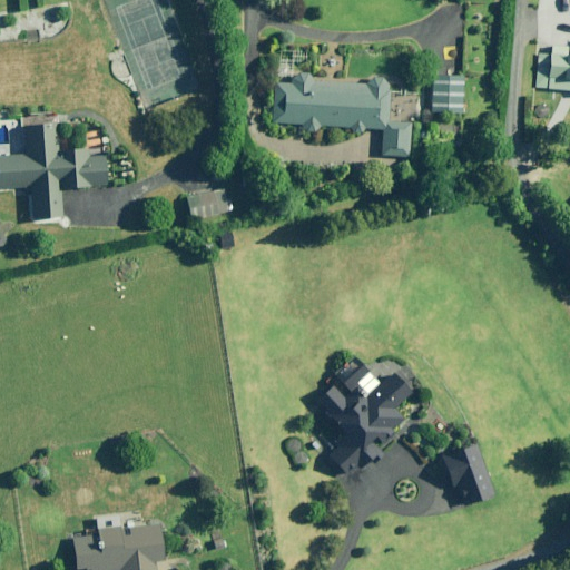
[(311,75),(293,74),(293,62),(311,64),(311,50),(276,49),(273,125),(382,129),(381,155),(409,156),(410,121),(386,120),(389,80),(369,79),(369,84),(310,81),(311,75)]
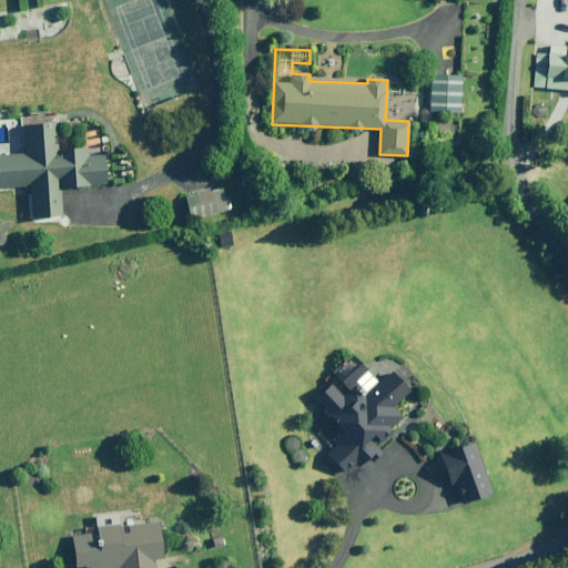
[(567,54),(536,53),(535,75),(547,75),(546,88),(561,89),(561,79),(567,79),(567,54)]
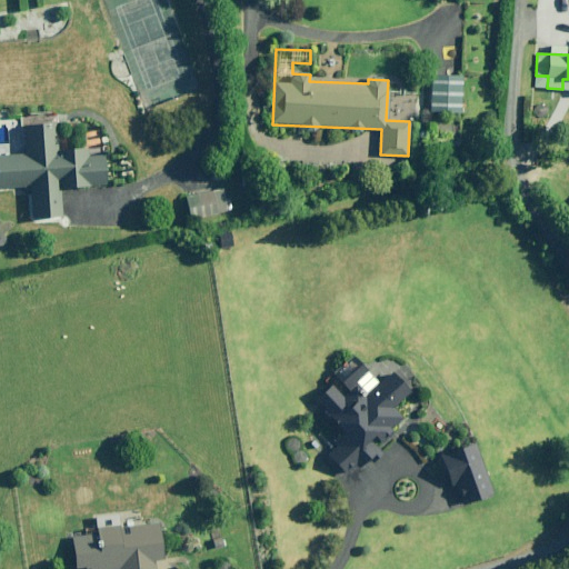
[(463,75),(432,73),(430,111),(461,113),(463,75)]
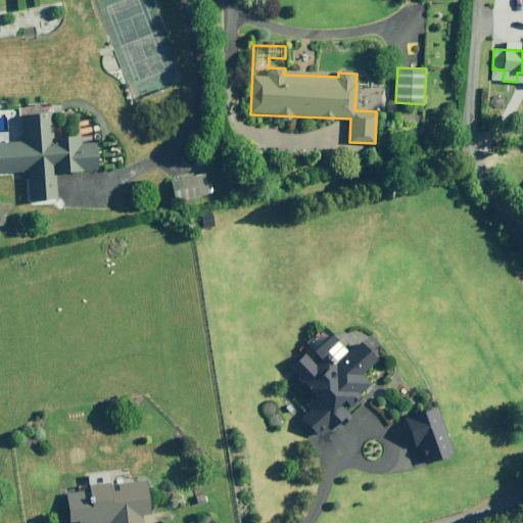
[(51,138),(50,114),(20,116),(22,142),(0,143),(0,174),(27,173),(28,201),(57,200),(55,173),(96,171),(94,143),(81,144),(80,137),(51,138)]
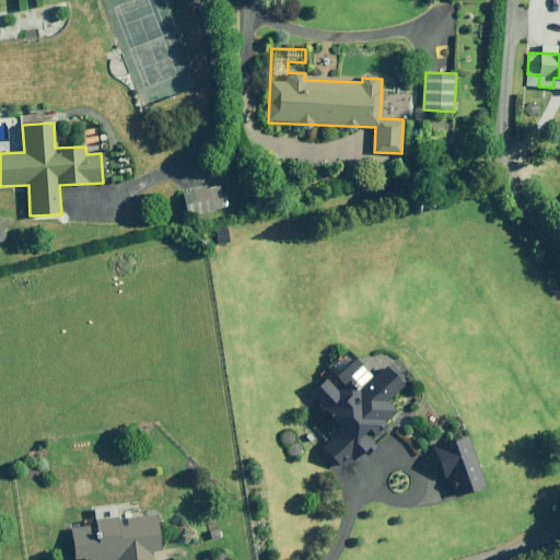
[(224,207),(218,185),(182,194),(188,217),(224,207)]
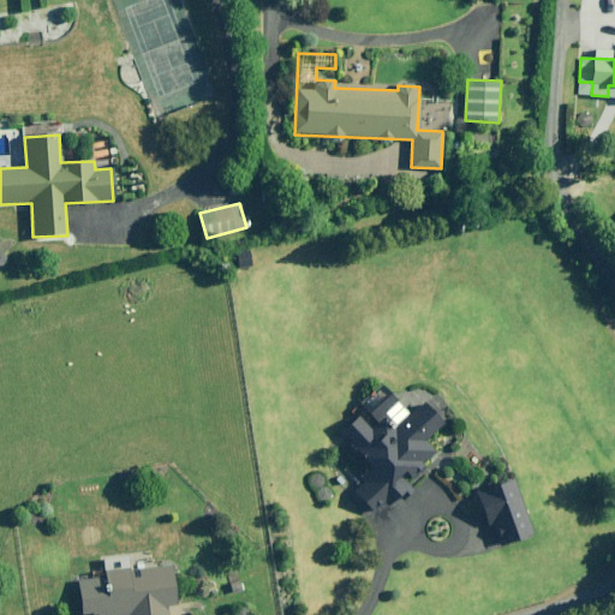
[(395,425),(384,412),(368,427),(359,416),(341,430),(376,473),(354,490),(374,513),(388,501),(392,503),(411,488),(405,481),(437,455),(428,443),(445,429),(419,399),(406,410),(410,413),(395,425)]
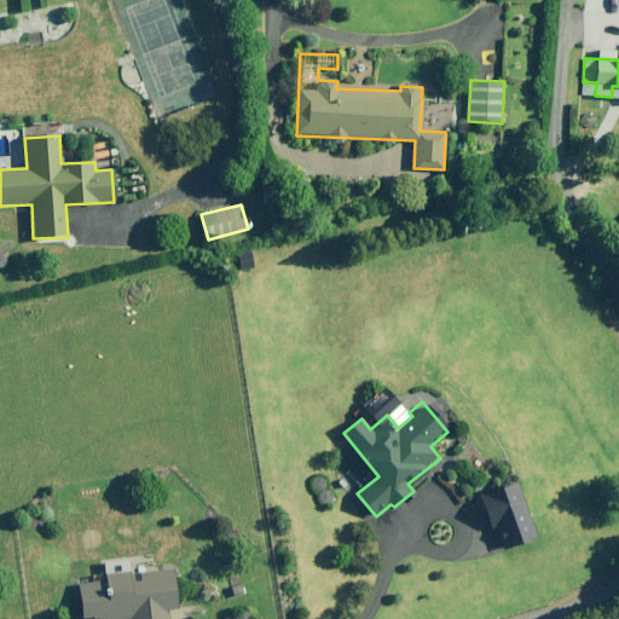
[(525,508),(514,481),(478,496),(491,528),(493,527),(503,550),(536,537),(532,527),(548,521),(539,503),(525,508)]
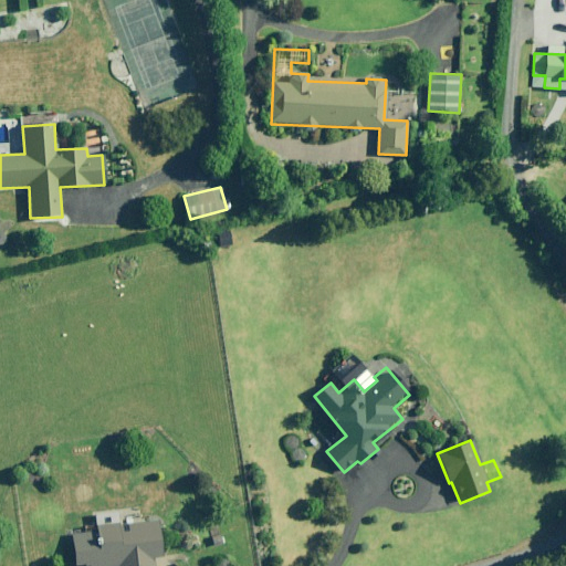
[(159,557),(157,521),(95,525),(95,532),(66,534),(69,565),(90,565),(153,565),(153,557),(159,557)]
